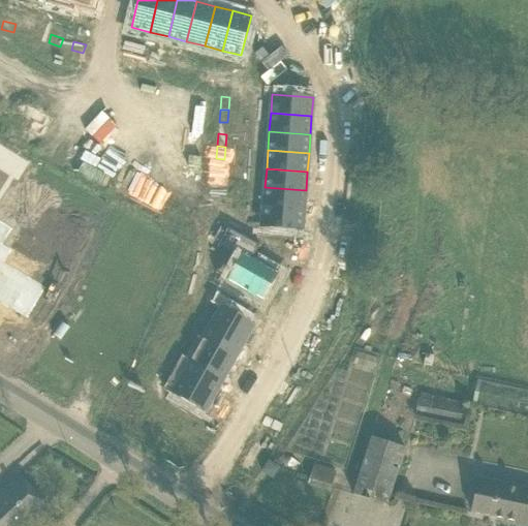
[(215,171),(214,183),(223,184),(223,172),(215,171)]
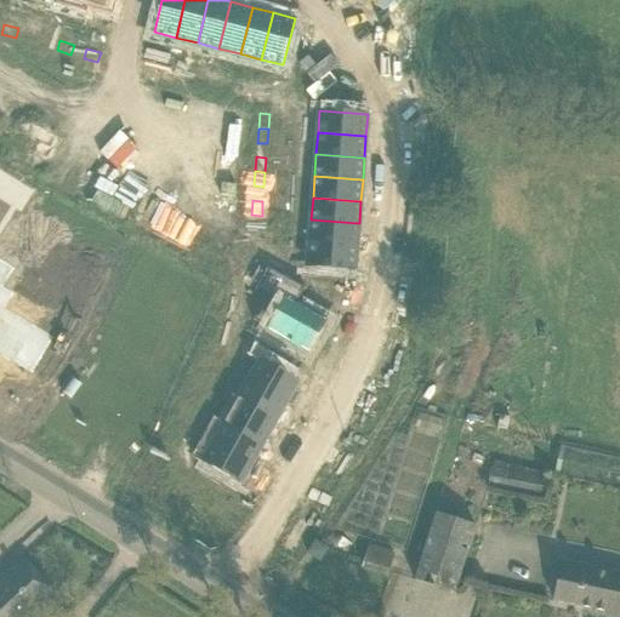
[(251,215),(250,230),(261,230),(262,216),(251,215)]
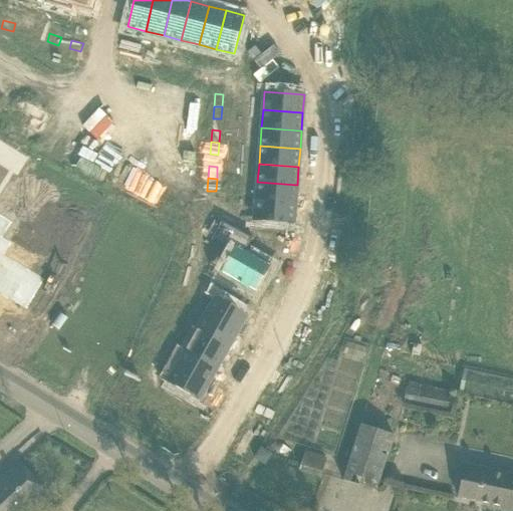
[(257,182),(256,200),(295,203),(297,185),(257,182)]
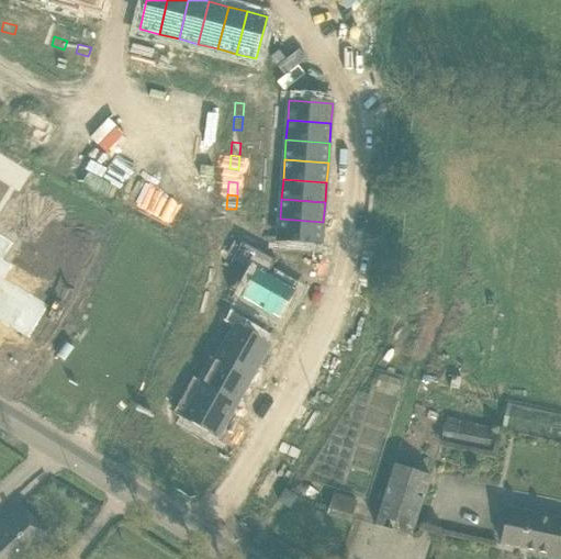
[(226,214),(226,222),(228,223),(238,225),(239,215),(226,214)]
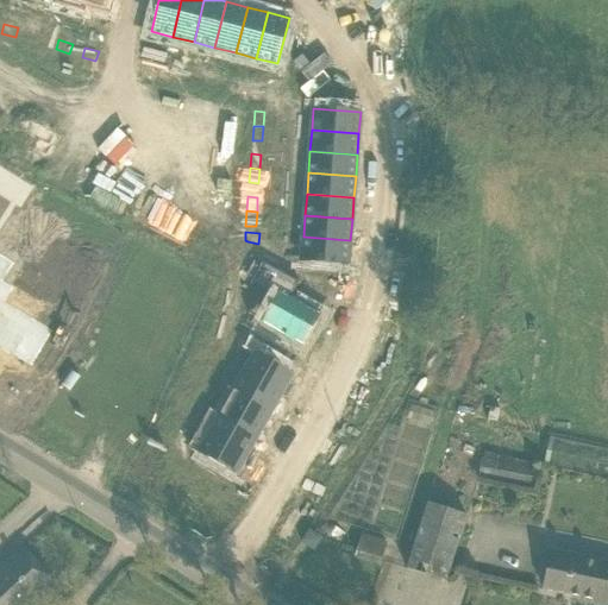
[(304,237),(301,259),(349,263),(350,240),(304,237)]
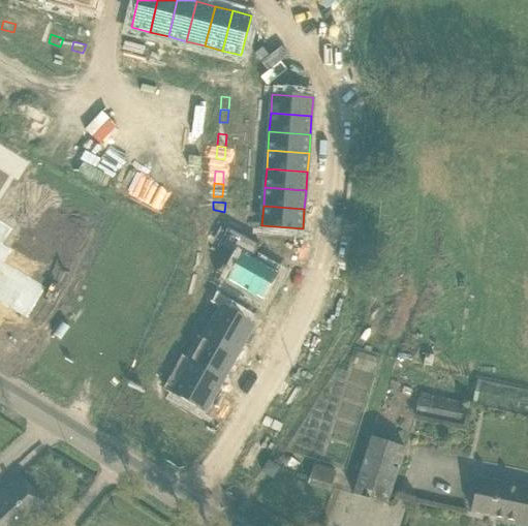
[(229,245),(215,270),(228,277),(227,279),(261,298),(277,271),(251,256),(259,242),(235,228),(226,244),(229,245)]
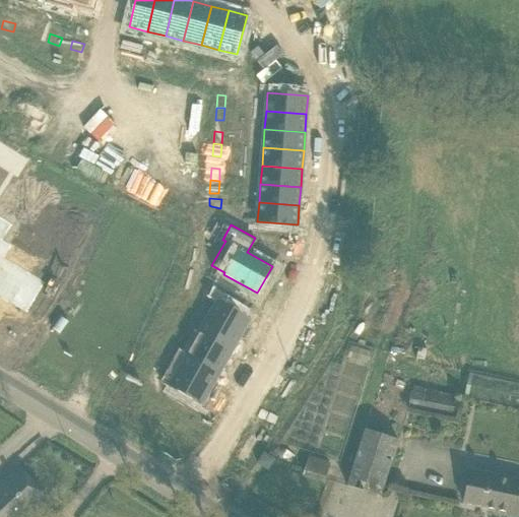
[(0,251),(0,295),(4,299),(5,297),(22,308),(42,276),(0,251)]
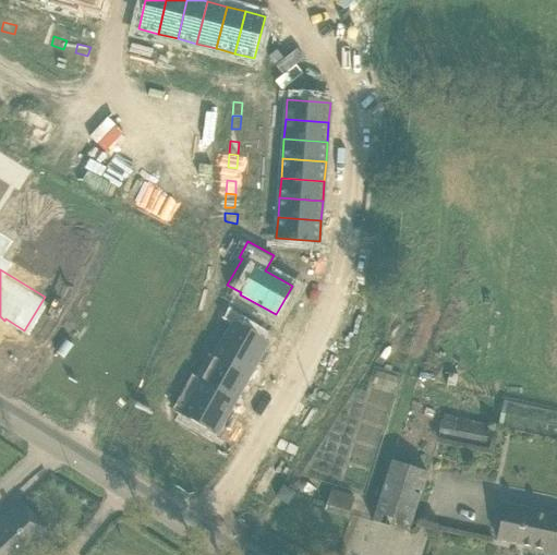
[(232,323),(214,354),(251,375),(269,342),(252,333),(257,321),(259,322),(259,321),(229,303),(228,304),(230,305),(222,317),(232,323)]
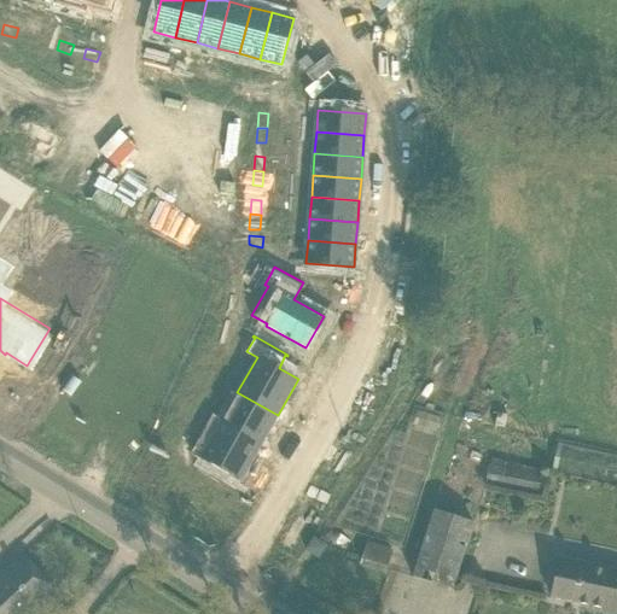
[(175,369),(167,389),(181,395),(190,376),(175,369)]
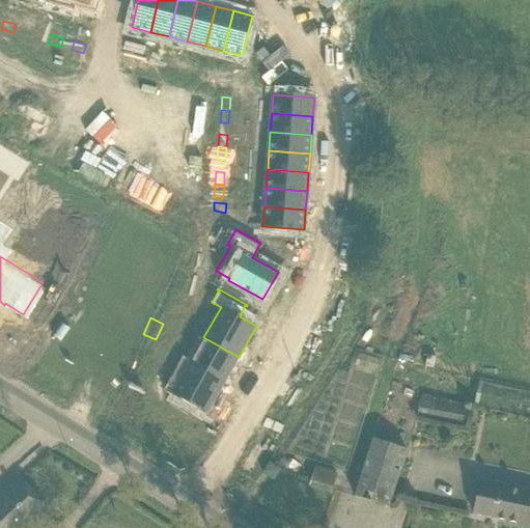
[(199,335),(187,357),(226,379),(239,357),(203,337),(199,335)]
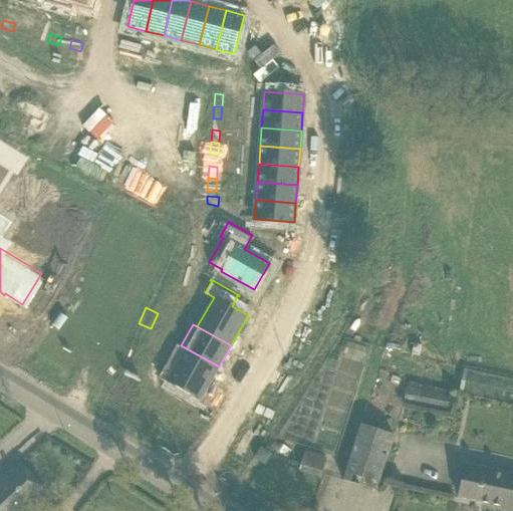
[(177,343),(159,375),(180,387),(179,388),(189,393),(189,392),(201,398),(219,366),(181,345),(177,343)]
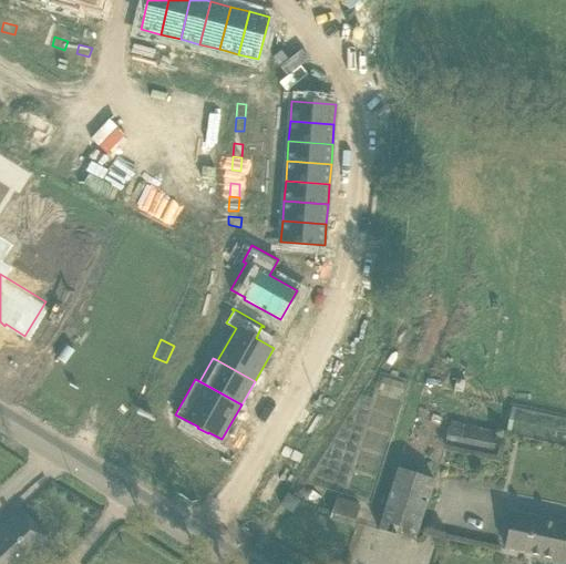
[(456,444),(495,452),(497,434),(449,424),(445,442),(456,443),(456,444)]
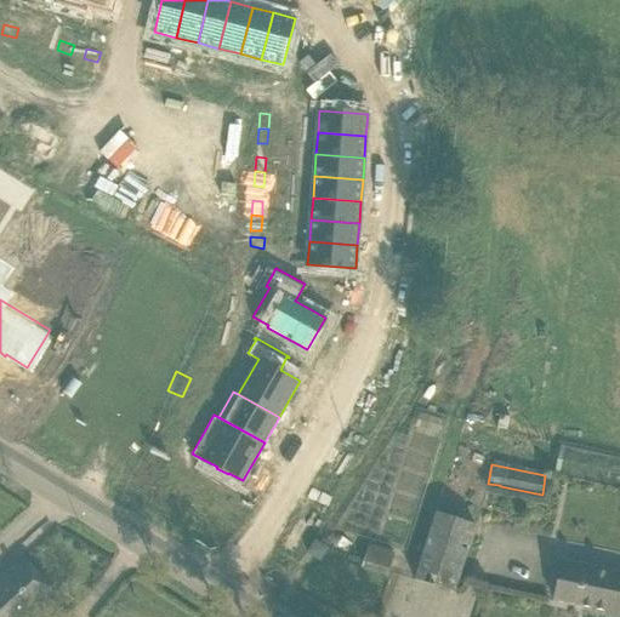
[(415,578),(454,590),(462,567),(476,524),(437,512),(422,555),(415,578)]
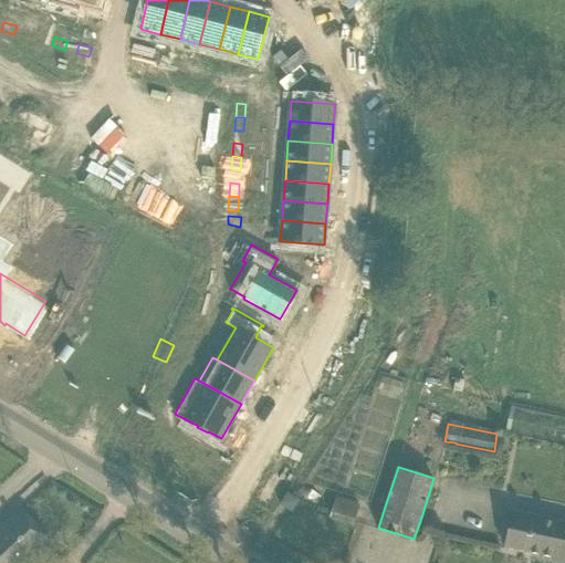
[(281,502),(292,509),(299,498),(288,491),(281,502)]
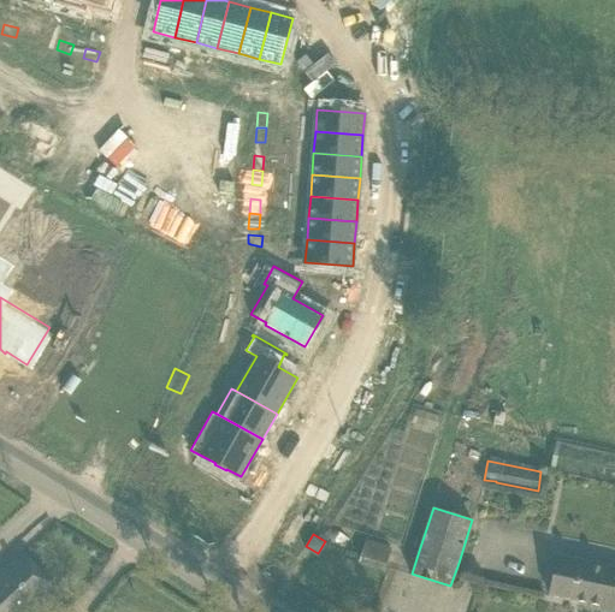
[(361,557),(384,565),(390,546),(367,539),(361,557)]
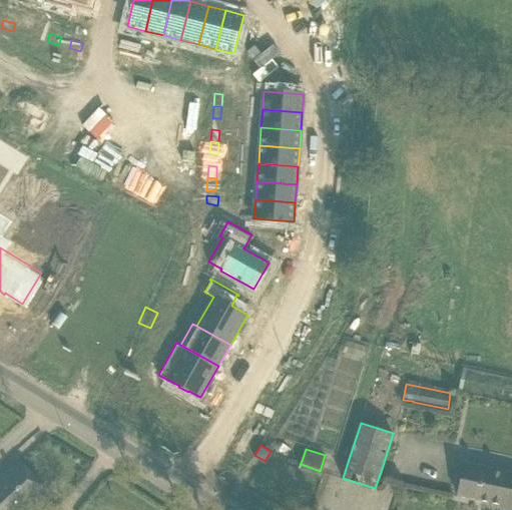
[(0,509),(17,509),(44,486),(20,460),(0,477),(0,509)]
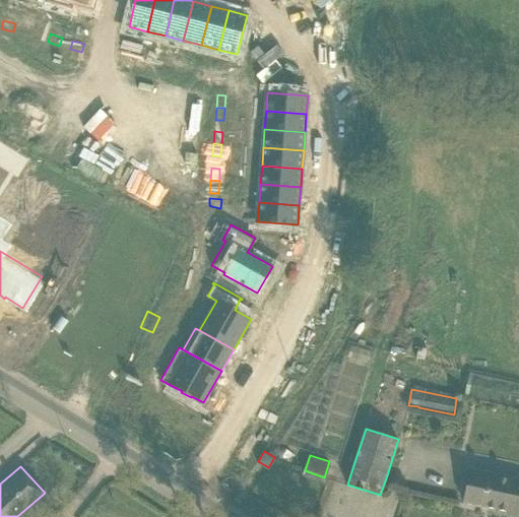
[(496,512),(518,516),(518,477),(471,467),(464,501),(496,508),(496,512)]
